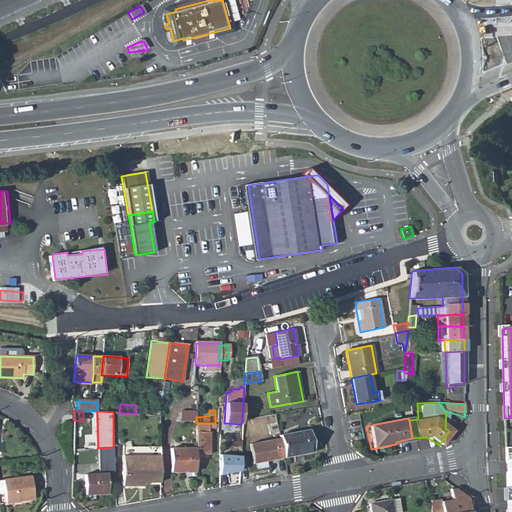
[(209,431),(209,423),(196,423),(196,432),(195,432),(196,449),(196,454),(209,454),(210,432),(209,431)]
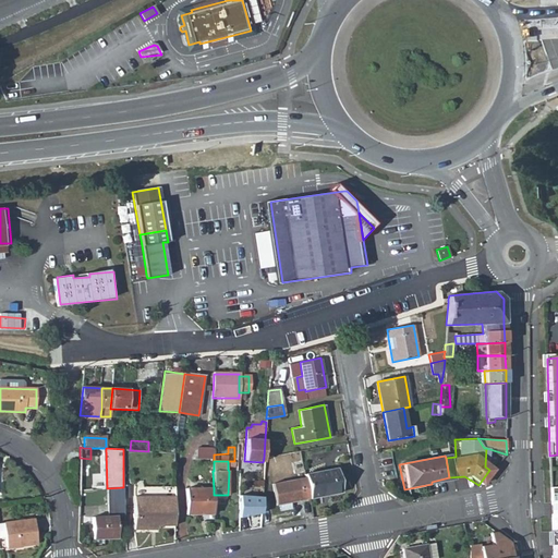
[(338,469),(304,475),(305,477),(308,499),(342,493),(338,469)]
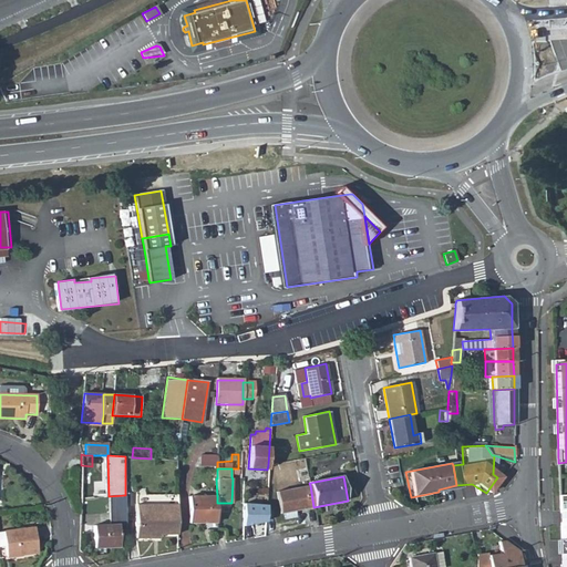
[(295,511),(313,507),(310,485),(277,492),(280,513),(284,513),(285,519),(297,517),(295,511)]
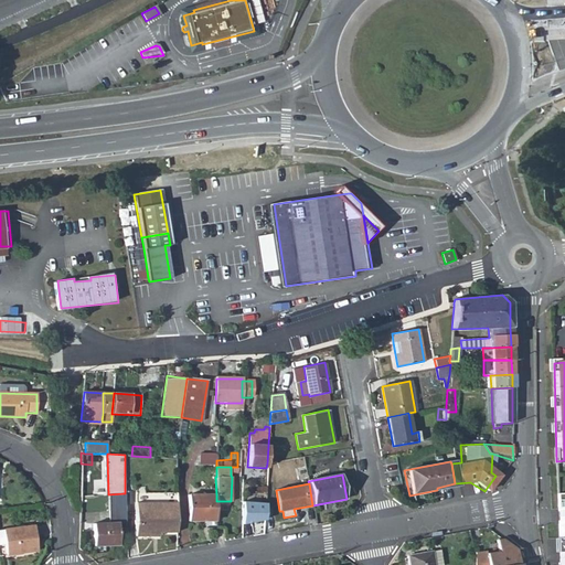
[(127,522),(125,493),(108,494),(109,523),(93,524),(94,546),(118,544),(117,523),(127,522)]
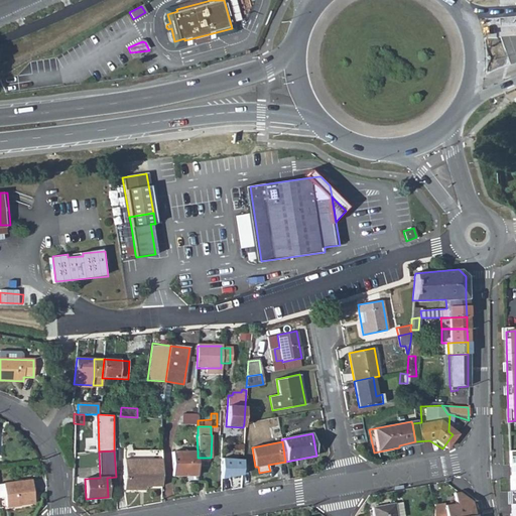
[(172,476),(198,475),(198,470),(198,467),(198,458),(198,453),(171,453),(172,476)]
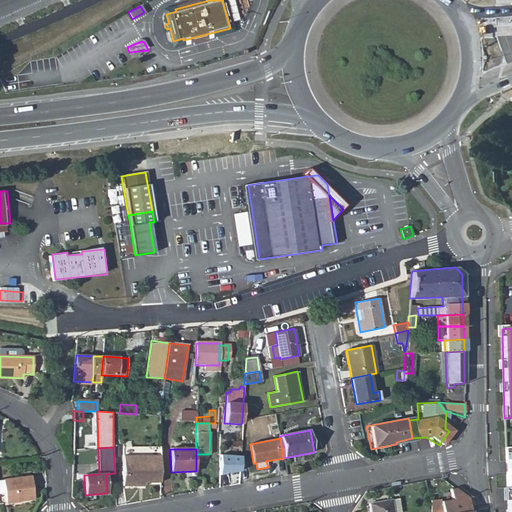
[(220,453),(220,474),(245,470),(244,456),(220,453)]
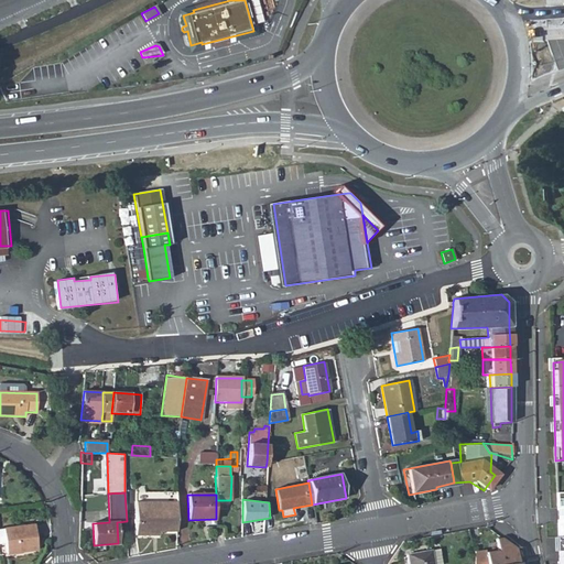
[(175,500),(139,501),(139,514),(134,518),(134,534),(150,534),(150,530),(159,530),(176,530),(175,500)]
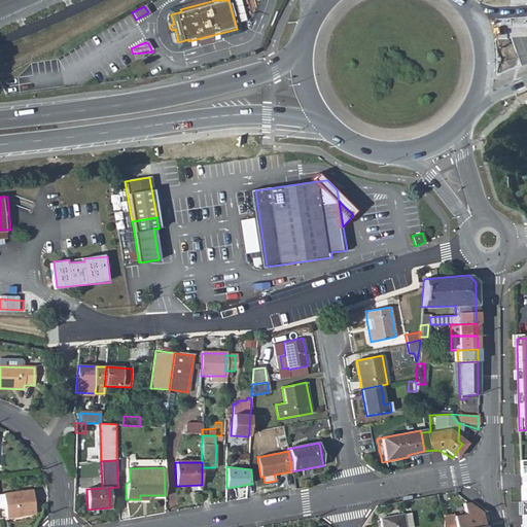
[(526,526),(526,471),(517,472),(518,526),(526,526)]
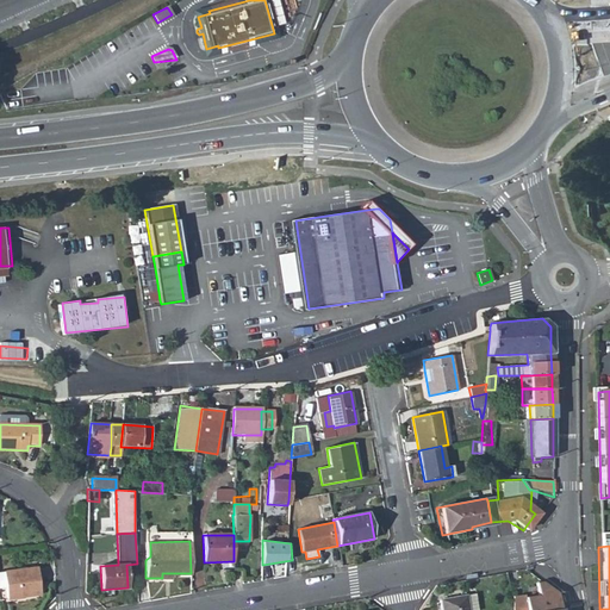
[(38,570),(0,573),(0,590),(7,589),(8,599),(42,595),(38,570)]
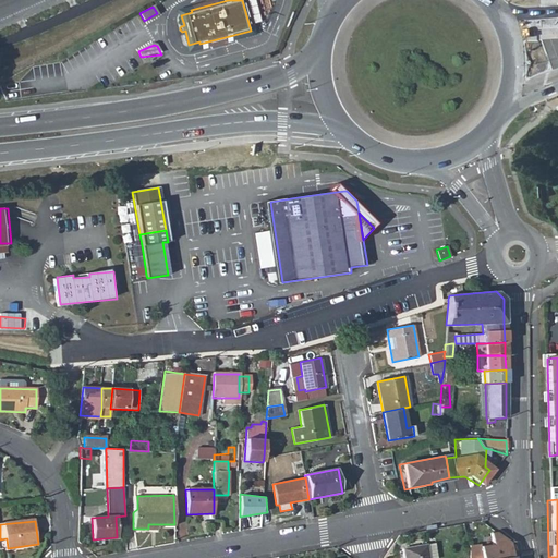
[(471,546),(471,557),(495,557),(511,556),(509,543),(481,547),(481,544),(471,546)]
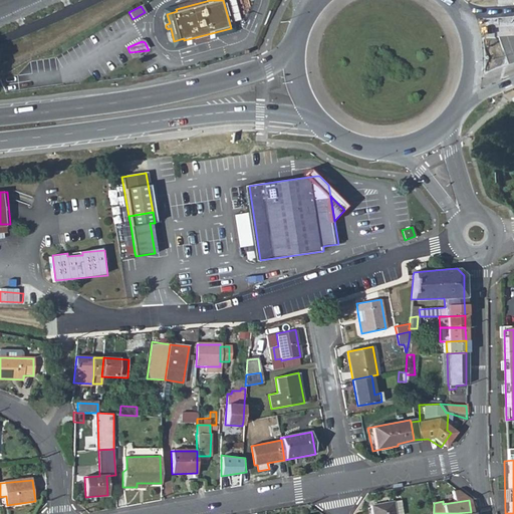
[(371,513),(402,513),(400,501),(373,505),(370,506),(371,513)]
